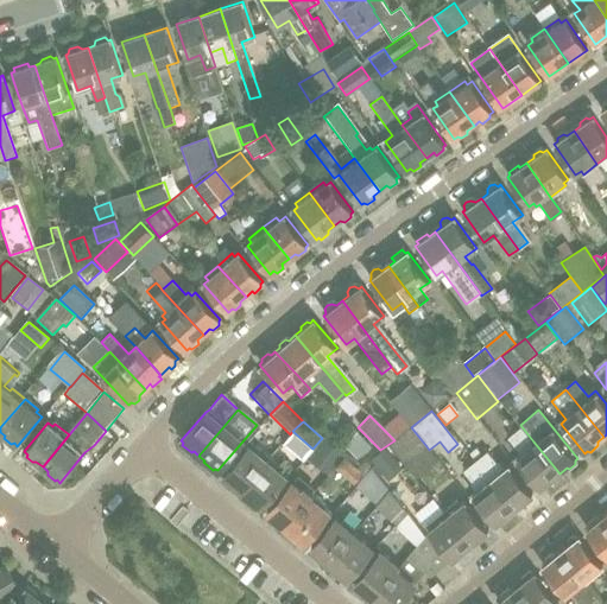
[(554,478),(560,474),(533,442),(520,425),(506,437),(522,456),(517,459),(541,488),(543,487),(545,489),(556,479),(554,478)]
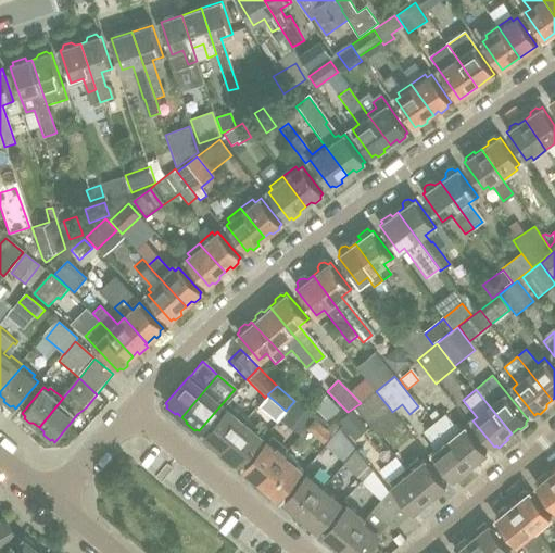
[(368,426),(390,409),(376,391),(361,403),(354,407),(368,426)]
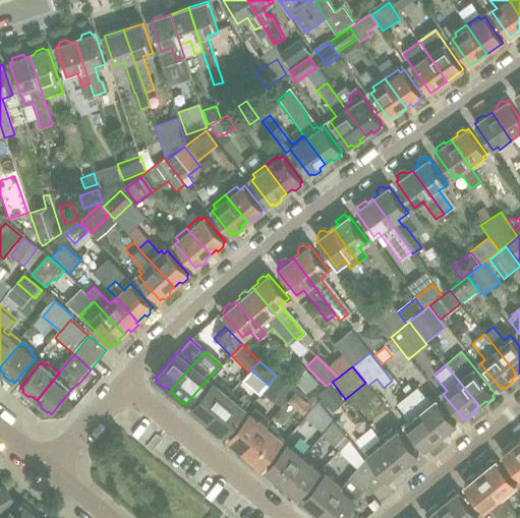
[(306,371),(294,383),(305,395),(318,384),(306,371)]
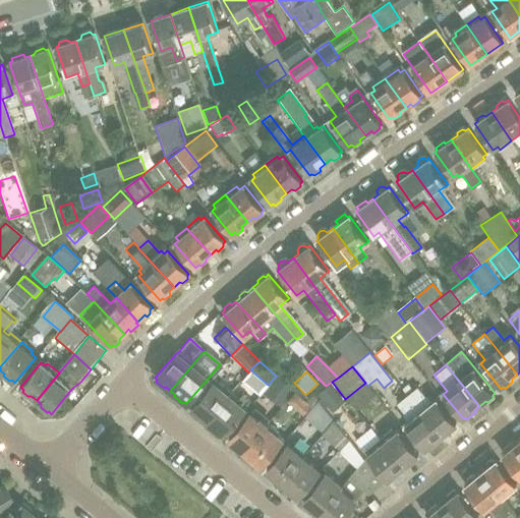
[(204,417),(209,421),(231,395),(221,386),(218,389),(214,385),(193,409),(195,410),(195,414),(199,417),(204,417)]
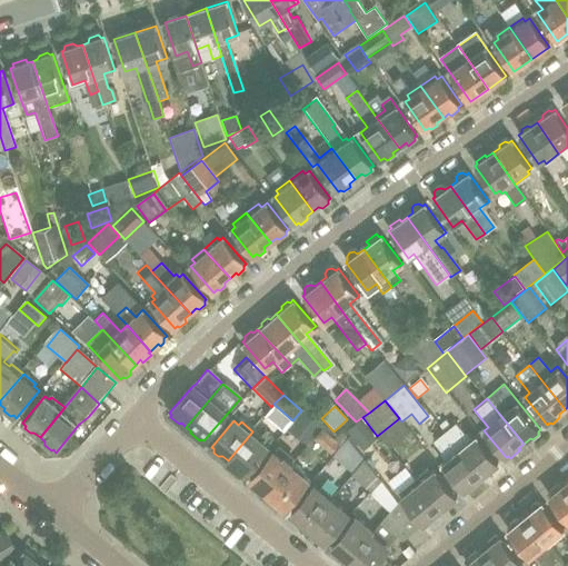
[(359,420),(346,433),(362,453),(377,440),(359,420)]
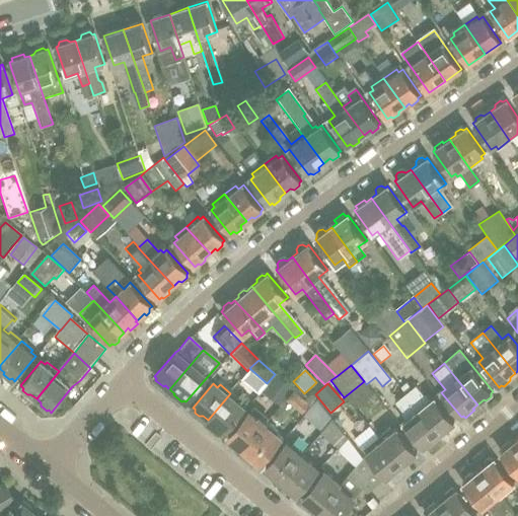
[(417,386),(407,394),(440,435),(445,431),(447,433),(454,427),(452,425),(456,422),(436,397),(429,403),(424,397),(425,396),(417,386)]
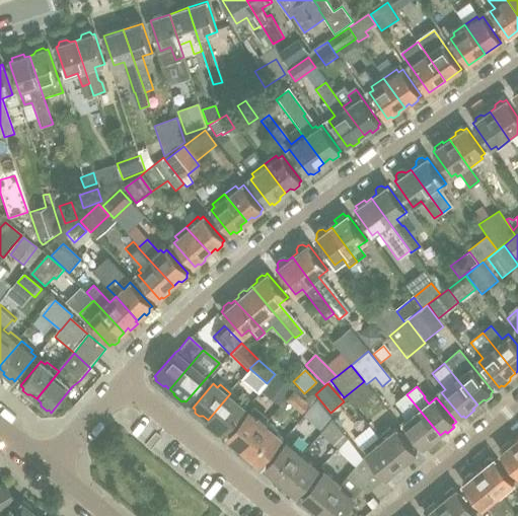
[(293,391),(286,400),(301,415),(308,406),(293,391)]
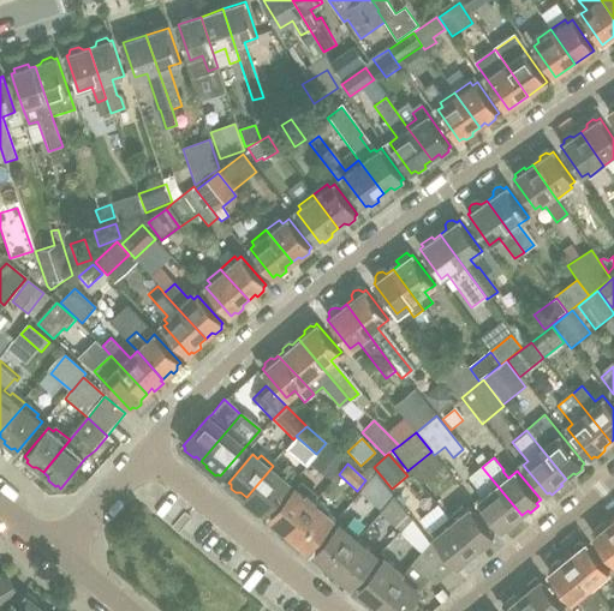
[(273,466),(246,497),(254,503),(251,505),(260,513),(262,510),(266,513),(298,474),(288,467),(282,473),(273,466)]
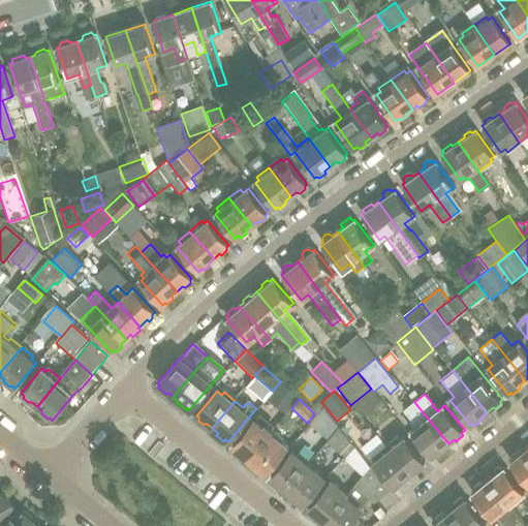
[(443,447),(448,443),(414,402),(404,410),(412,421),(414,420),(418,426),(411,431),(432,457),(435,455),(436,457),(444,450),(443,447)]
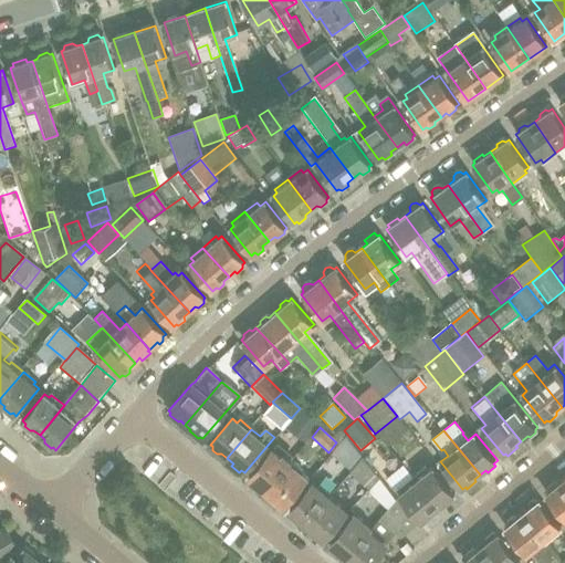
[(345,437),(331,455),(351,471),(362,458),(345,437)]
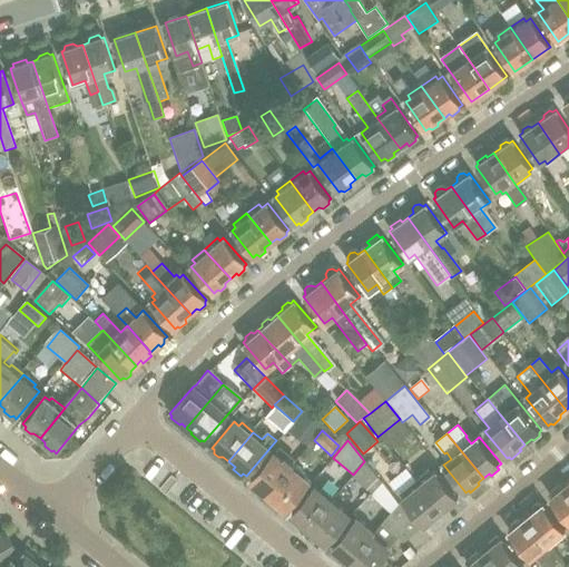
[(268,496),(294,466),(297,461),(281,448),(253,481),(254,484),(255,487),(258,491),(263,490),(268,496)]
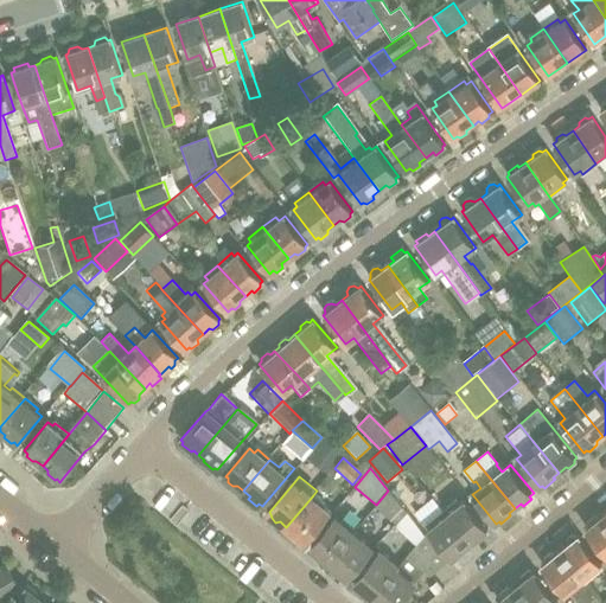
[(326,507),(313,495),(286,527),(293,532),(293,537),(298,540),(303,540),(305,541),(329,514),(324,511),(326,507)]
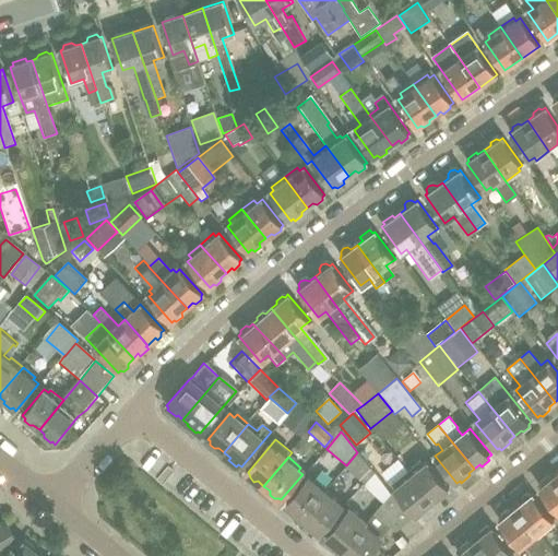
[(410,474),(432,503),(438,498),(441,499),(447,494),(448,491),(451,488),(429,461),(424,465),(422,462),(408,473),(410,474)]
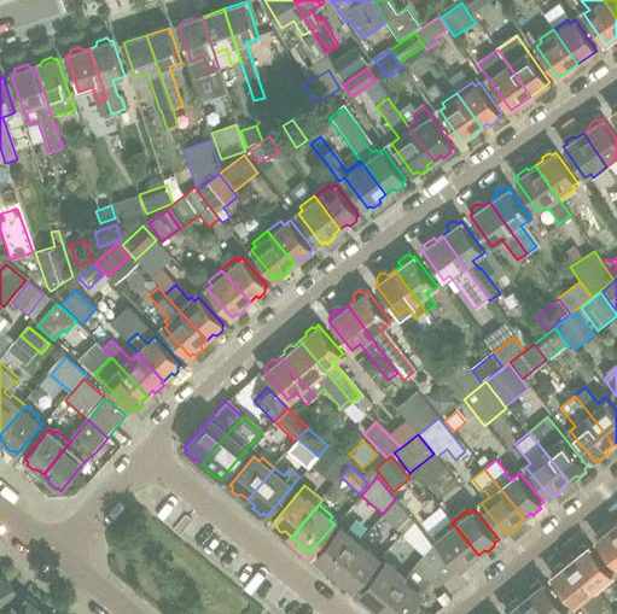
[(408,515),(396,530),(402,534),(413,524),(414,522),(408,515)]
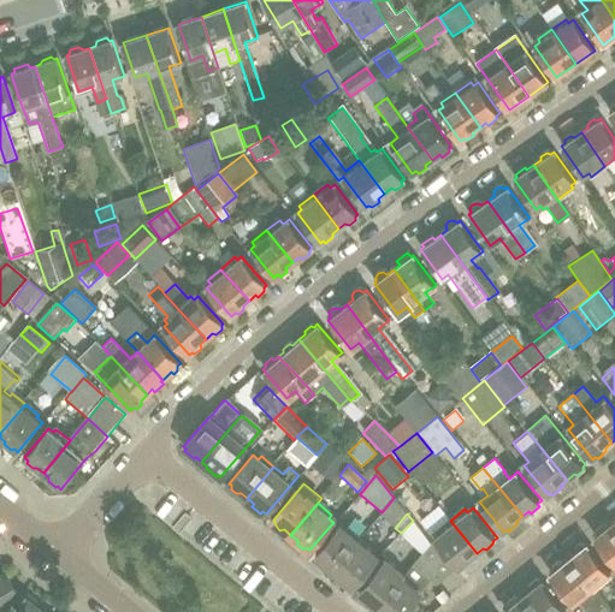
[(472,558),(477,553),(451,522),(450,521),(437,532),(439,534),(435,539),(459,568),(462,564),(466,565),(471,562),(472,558)]
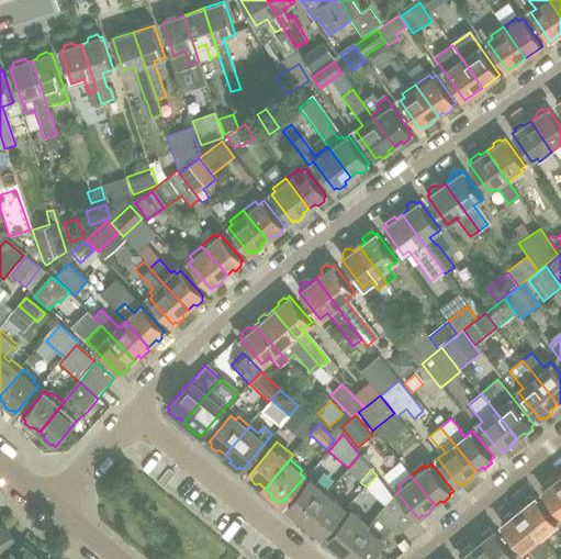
[(542,492),(560,514),(560,479),(559,478),(554,482),(550,481),(545,485),(545,490),(542,492)]
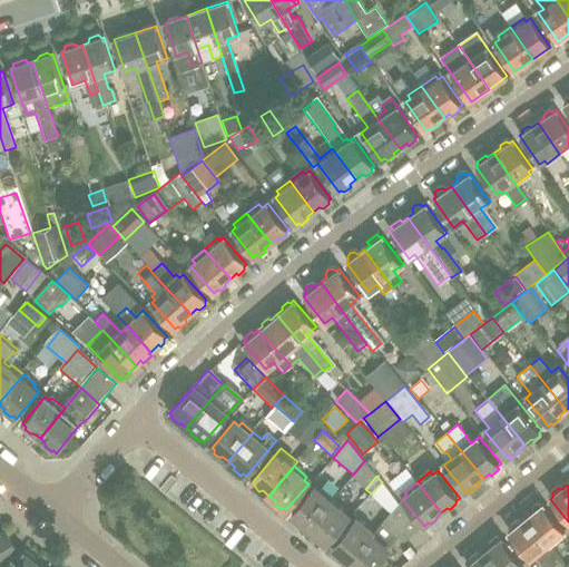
[(304,526),(310,530),(335,500),(322,490),(320,492),(315,489),(292,516),(295,518),(295,521),(300,526),(304,526)]
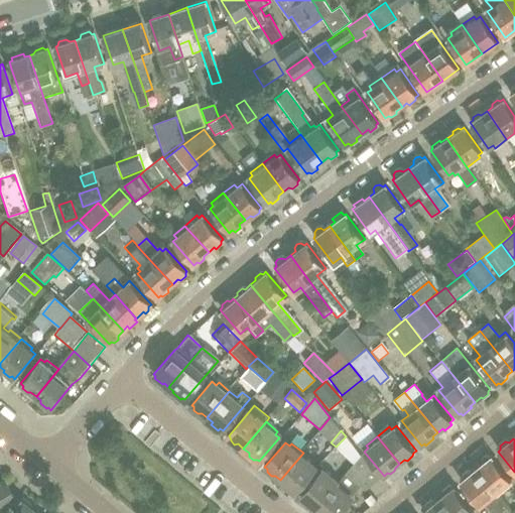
[(353,445),(344,457),(353,465),(361,456),(353,445)]
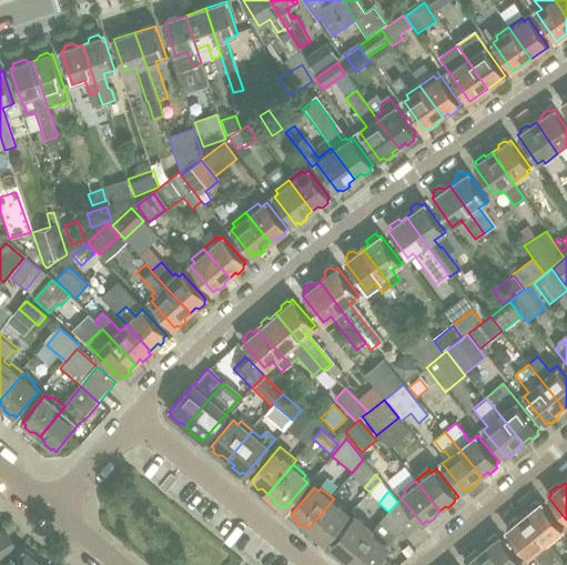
[(346,510),(334,498),(309,528),(314,533),(314,536),(319,540),(323,540),(325,542),(347,515),(344,512),(346,510)]
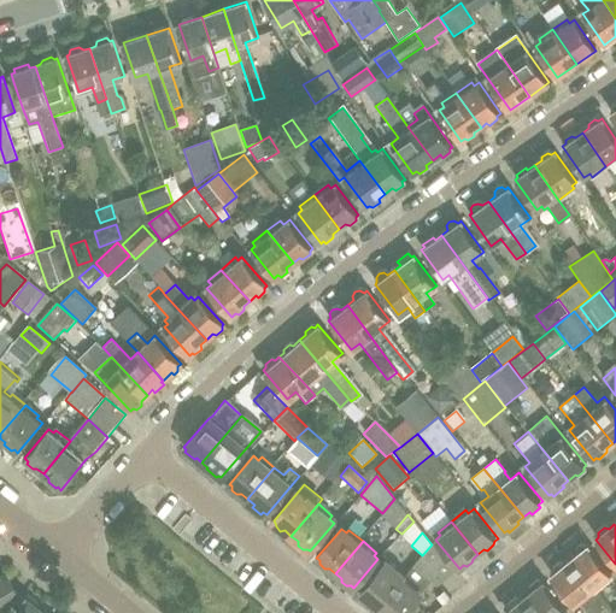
[(436,587),(453,572),(432,544),(422,555),(412,566),(436,587)]
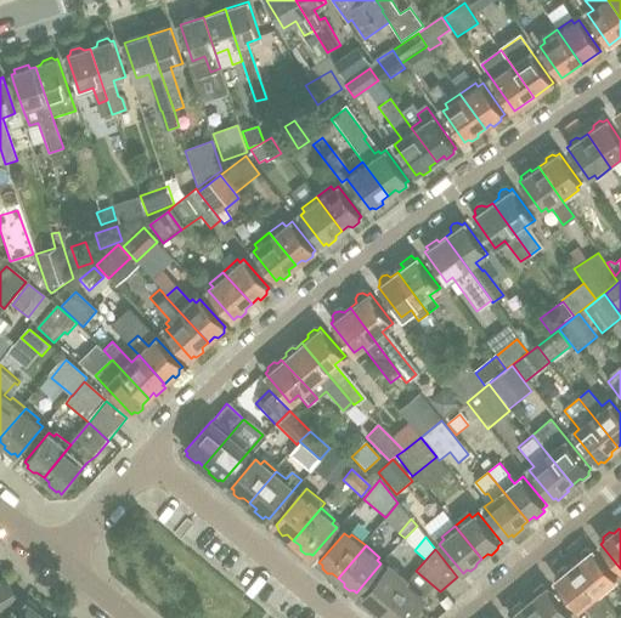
[(586,551),(580,556),(580,561),(574,566),(600,597),(615,587),(613,583),(617,579),(593,550),(591,553),(586,551)]
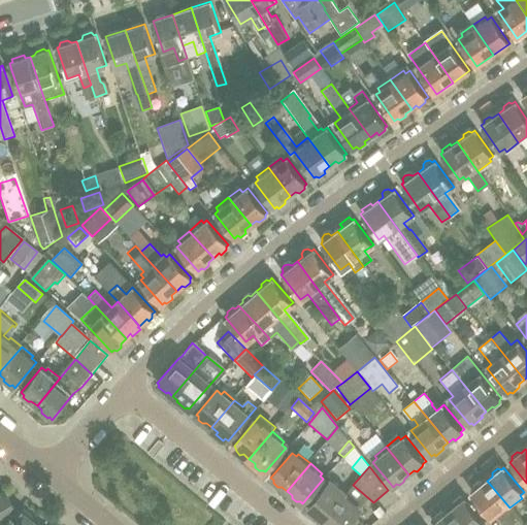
[(495,515),(498,518),(503,524),(512,524),(519,519),(509,507),(487,481),(482,484),(479,484),(473,488),(472,492),(471,493),(492,518),(495,515)]
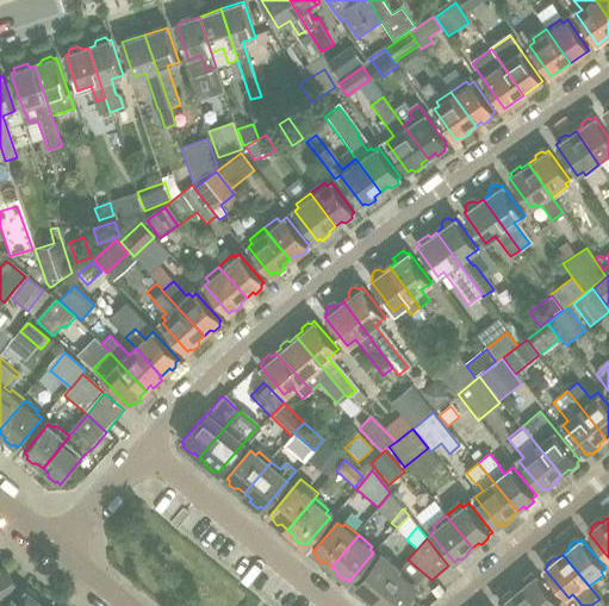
[(383,556),(380,558),(356,587),(359,592),(359,593),(365,598),(368,597),(373,601),(401,569),(383,556)]
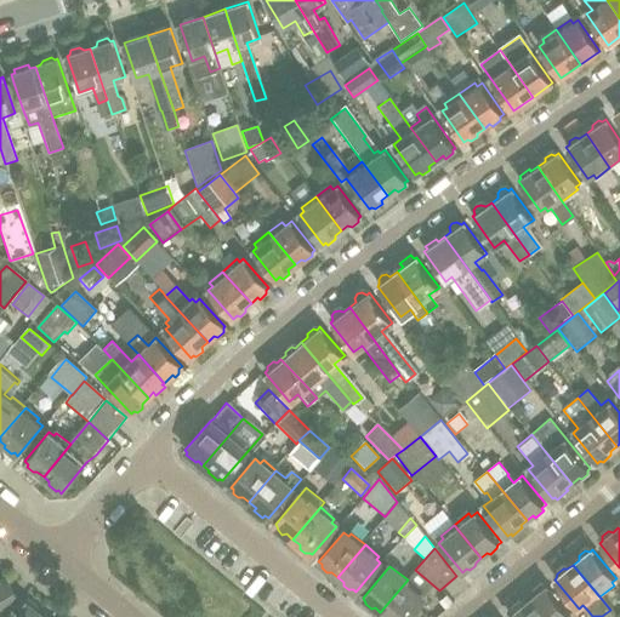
[(422,592),(408,580),(380,612),(385,616),(417,616),(419,615),(415,611),(424,599),(420,595),(422,592)]
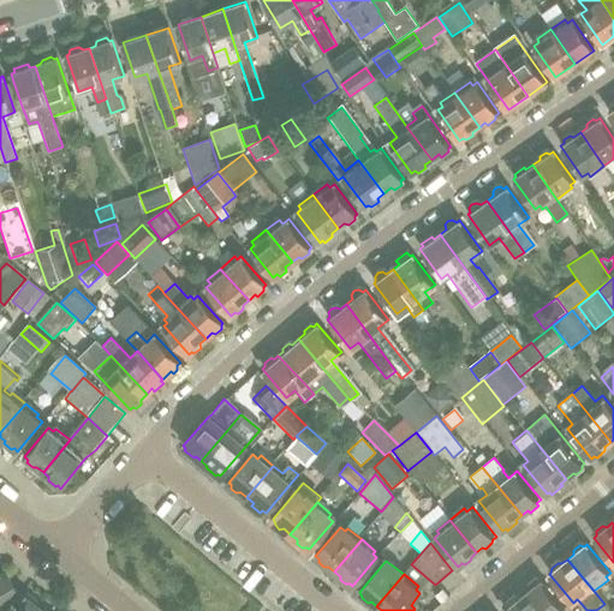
[(0,601),(12,587),(0,577),(0,601)]
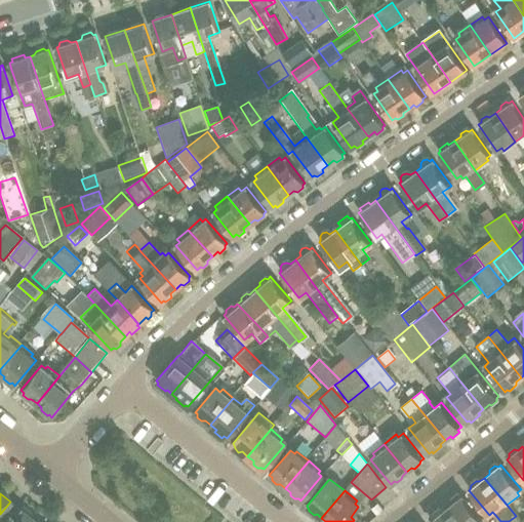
[(452,504),(445,510),(454,521),(481,521),(483,520),(462,495),(460,497),(458,495),(450,502),(452,504)]
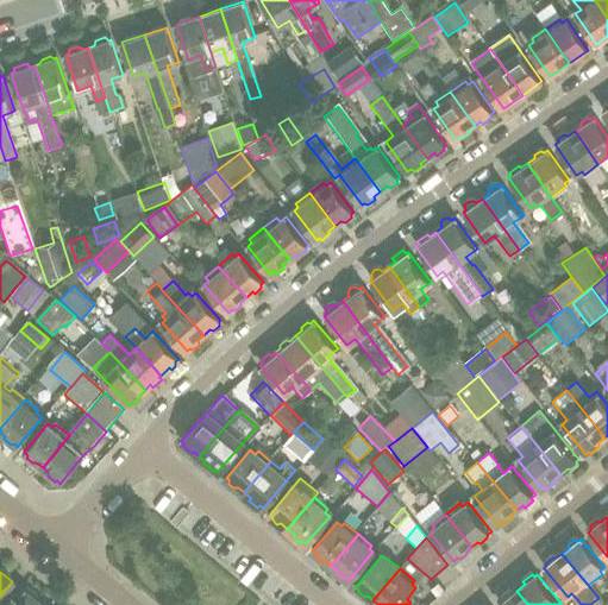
[(39,604),(36,600),(38,598),(27,590),(25,592),(22,590),(12,602),(10,599),(5,604),(39,604)]
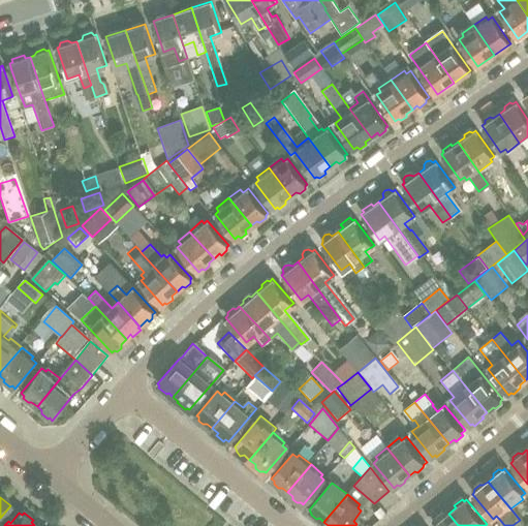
[(442,514),(435,521),(437,523),(434,525),(458,525),(448,514),(444,517),(442,514)]
